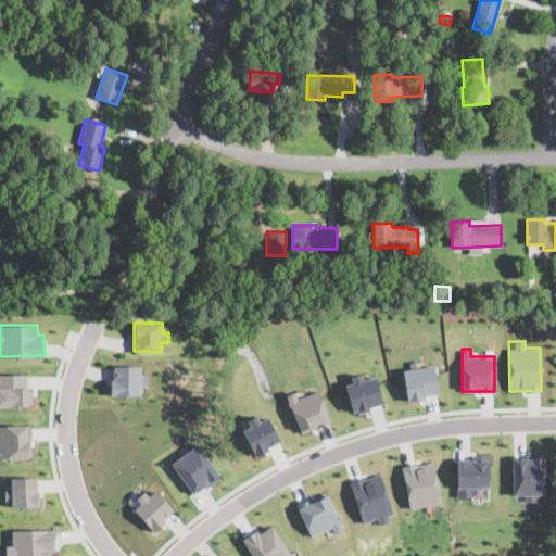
[(111,394),(140,394),(140,365),(111,365),(111,394)]
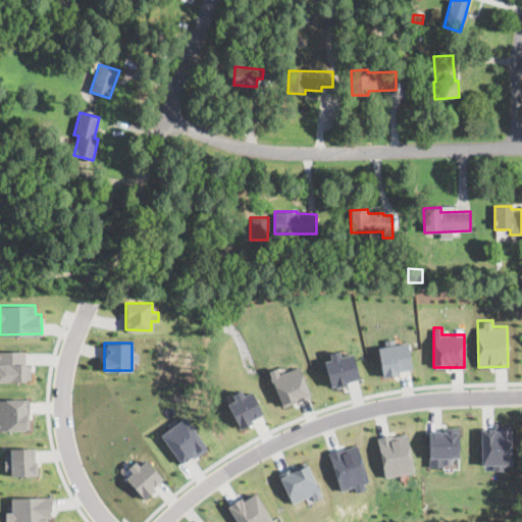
[(378,345),(380,373),(410,371),(408,343),(378,345)]
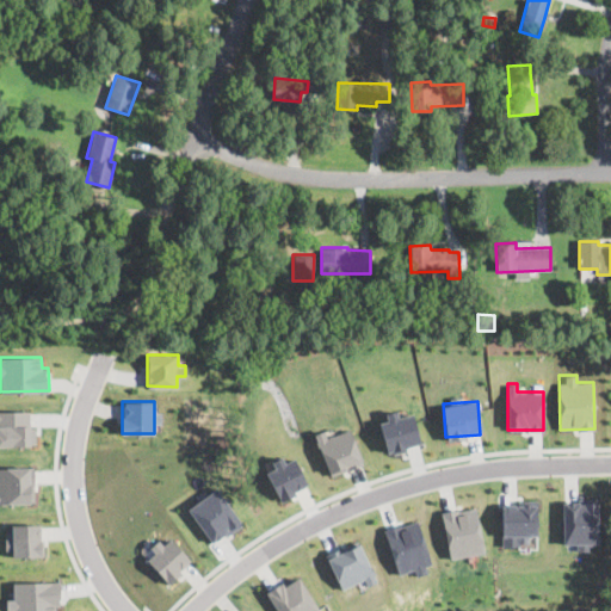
[(29,409),(0,409),(0,444),(35,444),(35,425),(30,425),(29,409)]
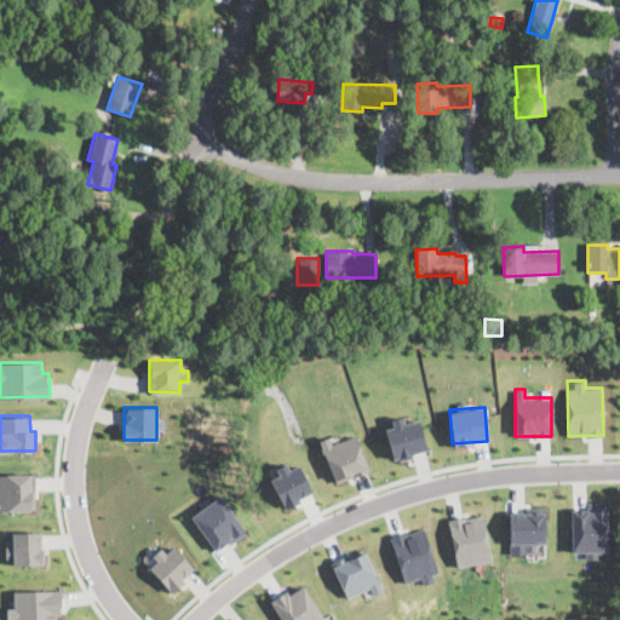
[(426,451),(419,418),(403,422),(402,415),(391,418),(392,425),(384,428),(392,459),(426,451)]
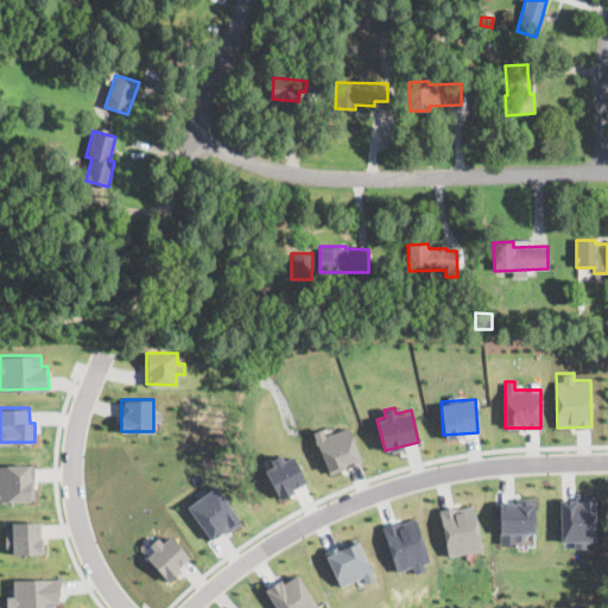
[(324,434),(322,428),(312,430),(327,473),(361,461),(348,425),(324,434)]
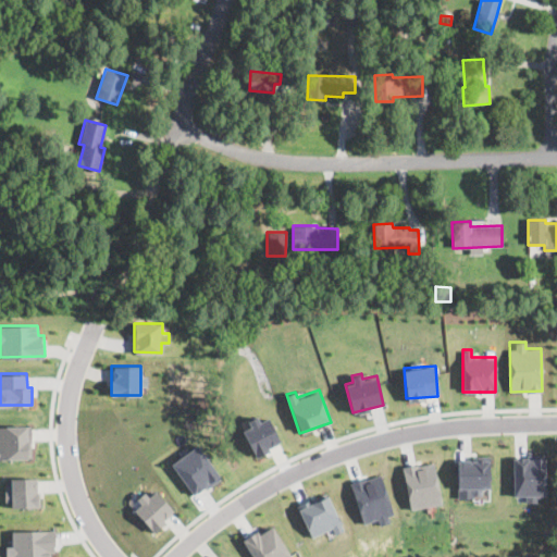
[(254,455),(280,443),(268,417),(259,420),(256,415),(247,419),(250,425),(242,430),(254,455)]
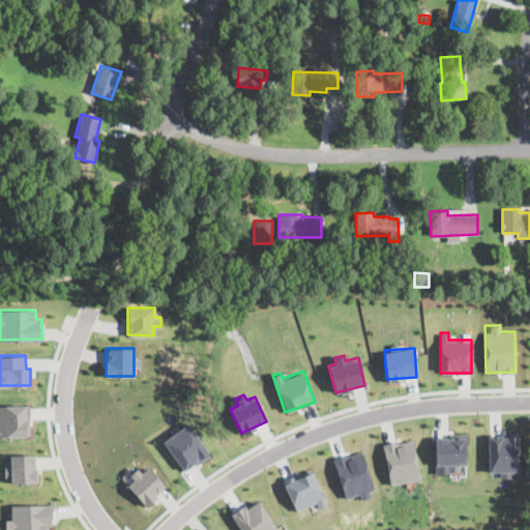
[(0,404),(0,435),(31,435),(30,404),(0,404)]
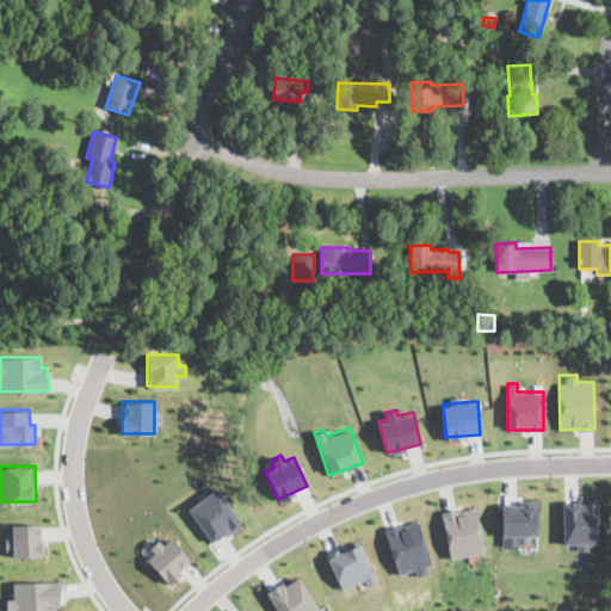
[(241,524),(224,536),(222,532),(210,542),(187,507),(216,487),(241,524)]
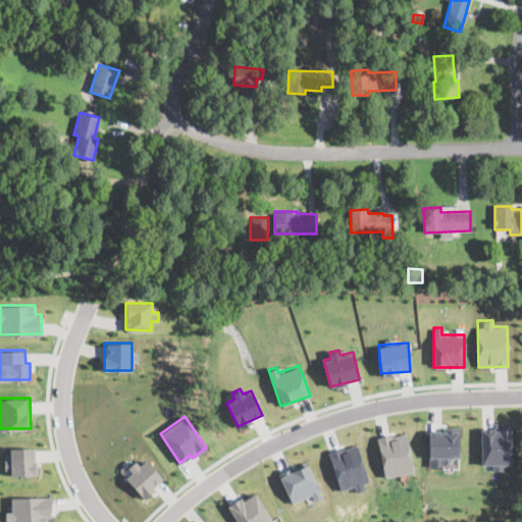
[(427,431),(428,467),(452,466),(452,458),(458,458),(458,426),(441,426),(441,430),(427,431)]
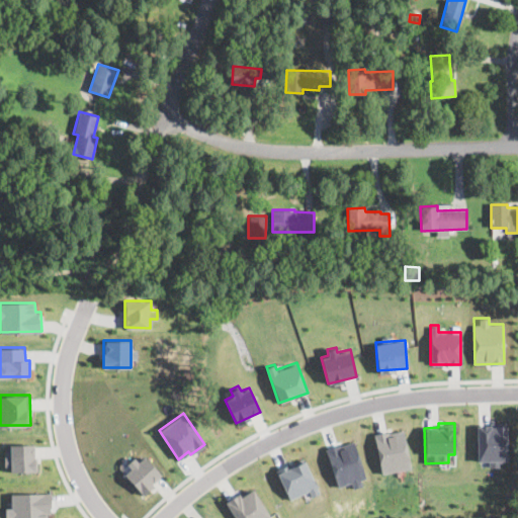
[(477,425),(477,461),(488,460),(488,466),(499,466),(499,462),(507,461),(506,424),(477,425)]
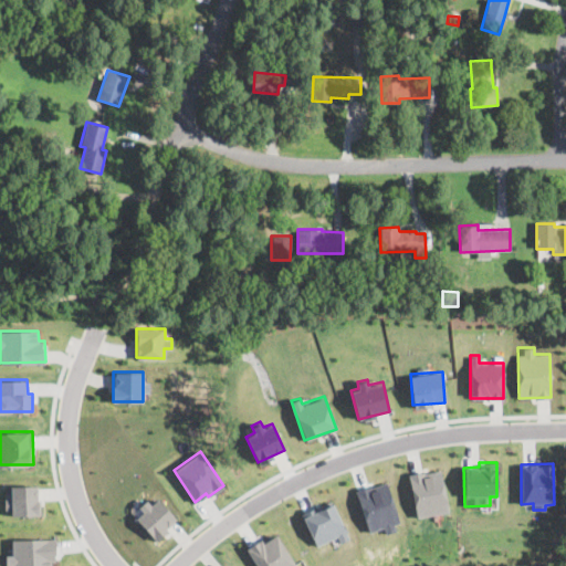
[(417,517),(449,511),(440,468),(408,474),(417,517)]
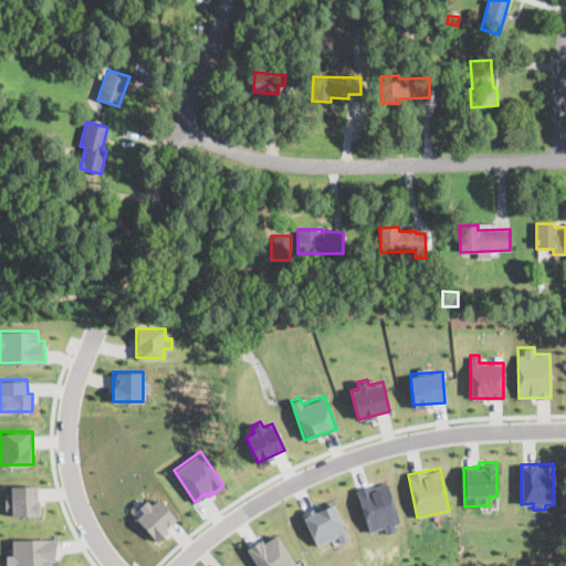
[(367,531),(385,526),(385,530),(400,525),(387,481),(356,490),(367,531)]
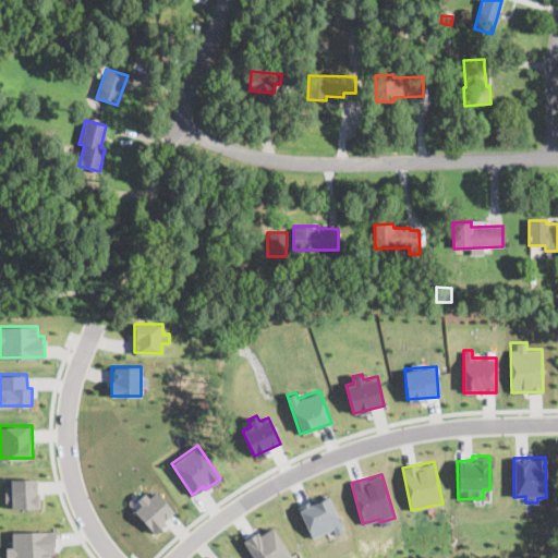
[(3,489),(4,506),(37,506),(37,477),(10,477),(10,489),(3,489)]
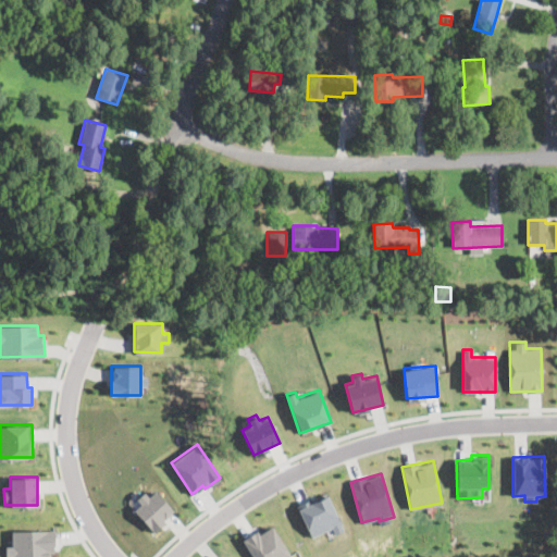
[(156,491),(173,510),(163,520),(164,521),(152,531),(134,509),(140,504),(136,498),(144,492),(148,497),(156,491)]
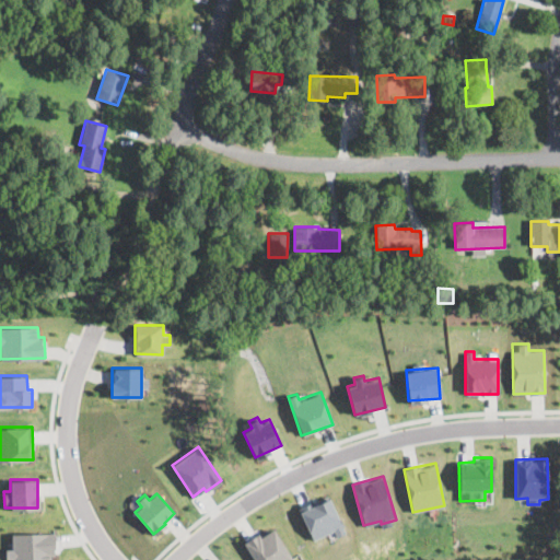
[(328,494),(305,504),(306,505),(299,509),(312,539),(333,531),(335,536),(345,533),(328,494)]
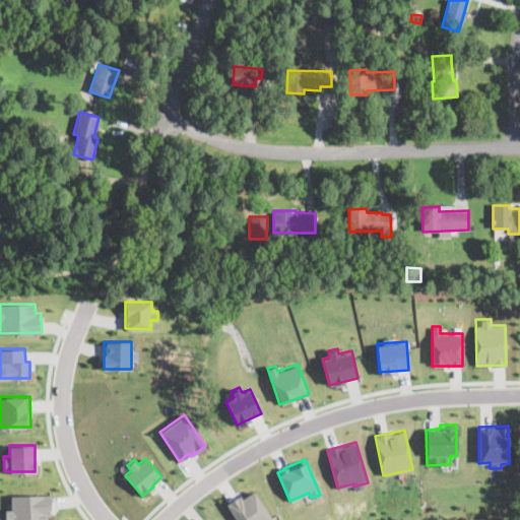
[(237,519),(270,519),(252,488),(226,503),(237,519)]
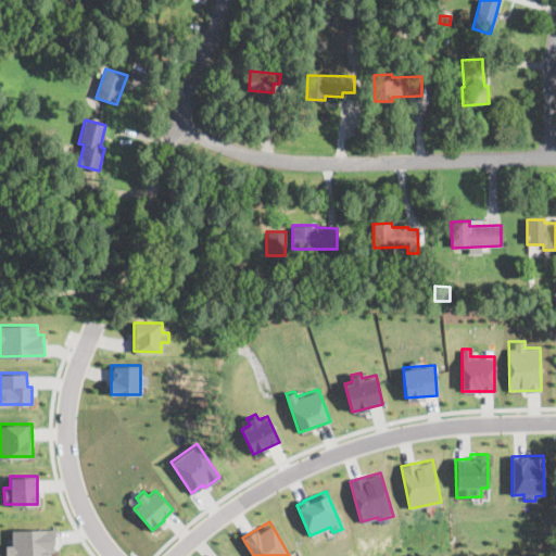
[(52,555),(52,528),(11,529),(11,544),(8,544),(8,555),(52,555)]
